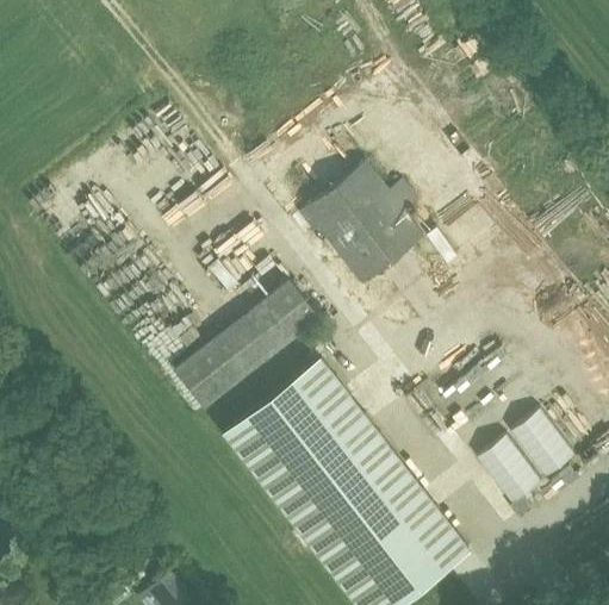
[(162,211),(199,178),(169,145),(132,178),(162,211)]
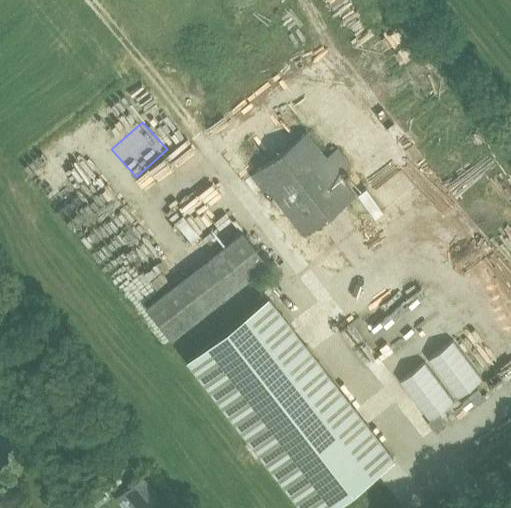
[(325,161),(305,135),(255,175),(249,179),(262,196),(268,192),(304,239),(354,199),(339,179),(351,169),(336,152),(325,161)]
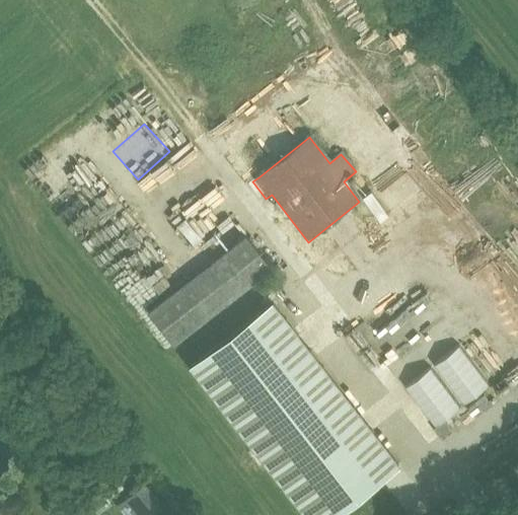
[(172,349),(272,272),(245,238),(147,314),(172,349)]
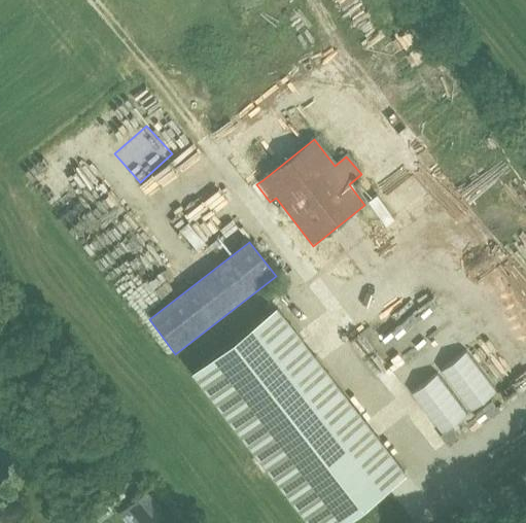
[(341,522),(404,475),(277,311),(195,375),(309,522),(341,522)]
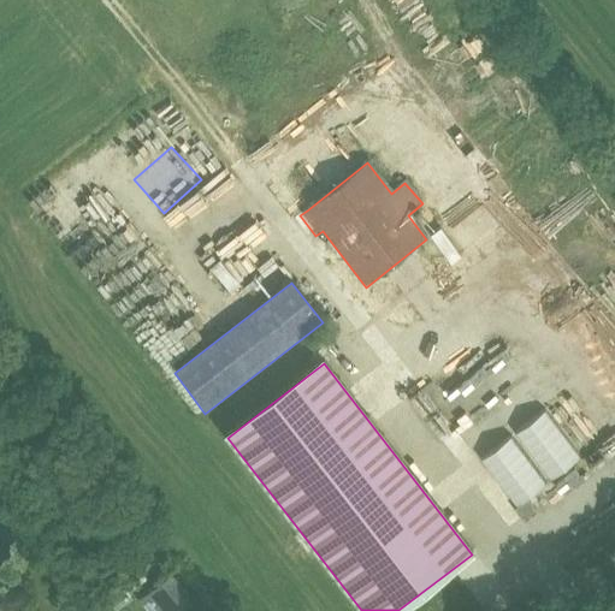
[(202,610),(194,599),(178,610),(202,610)]
